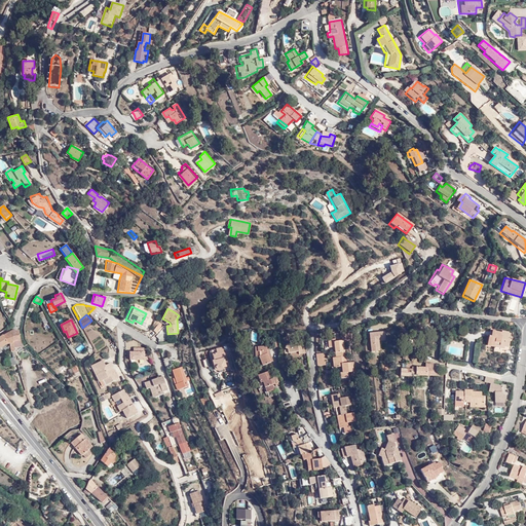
[(20,331),(19,330),(14,330),(11,332),(13,346),(24,345),(21,342),(20,331)]
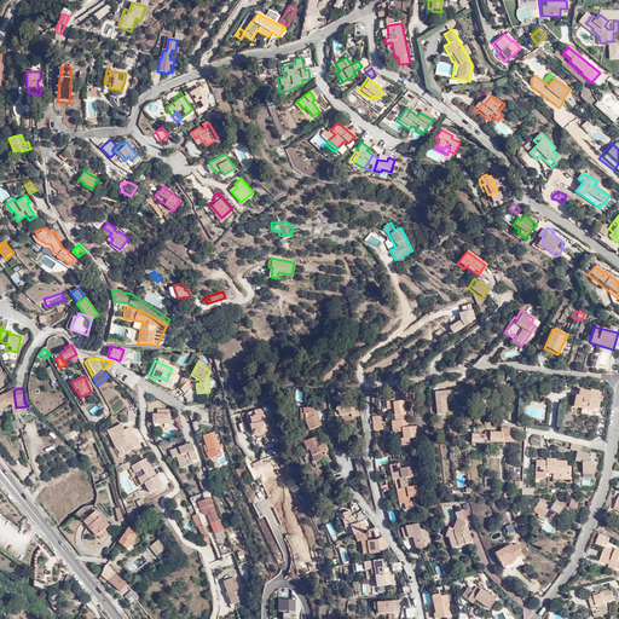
[(601,391),(591,388),(591,392),(580,389),(579,395),(577,395),(574,405),(583,408),(584,405),(595,408),(600,409),(602,399),(599,399),(601,391)]
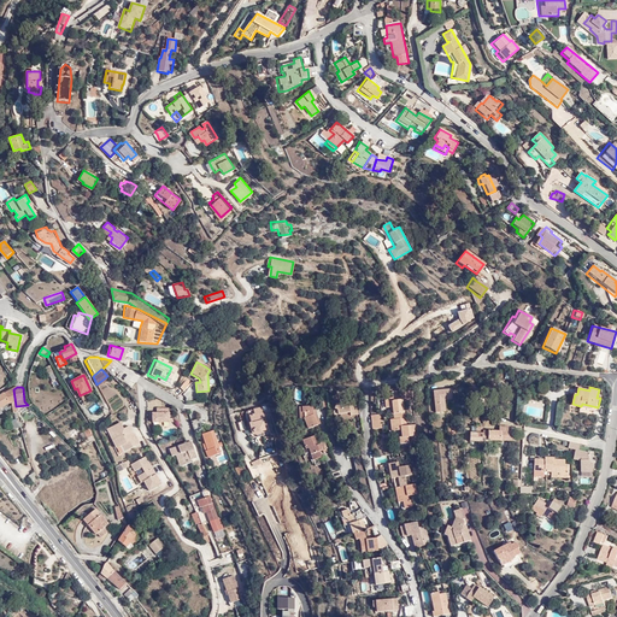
[(16,406),(13,389),(0,397),(0,409),(11,403),(12,411),(13,411),(16,411),(16,406)]
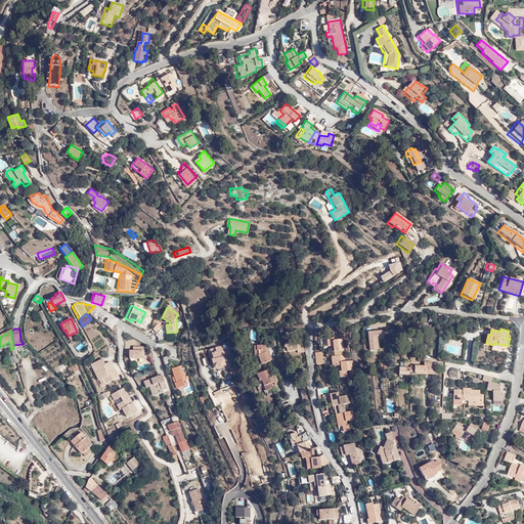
[(383,331),(366,332),(369,351),(379,350),(377,340),(385,339),(383,331)]
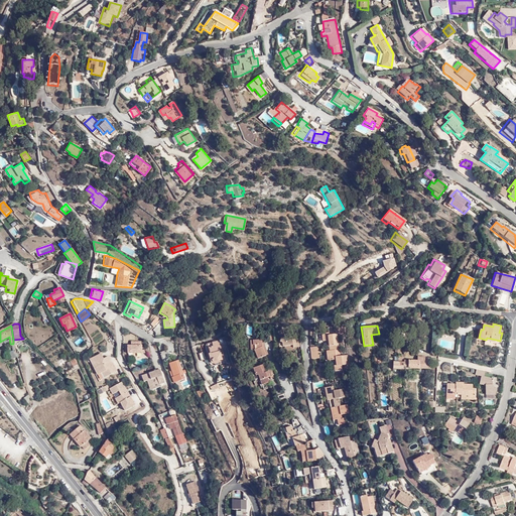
[(331,349),(335,348),(334,334),(327,334),(326,331),(316,332),(317,342),(325,341),(326,346),(330,345),(331,349)]
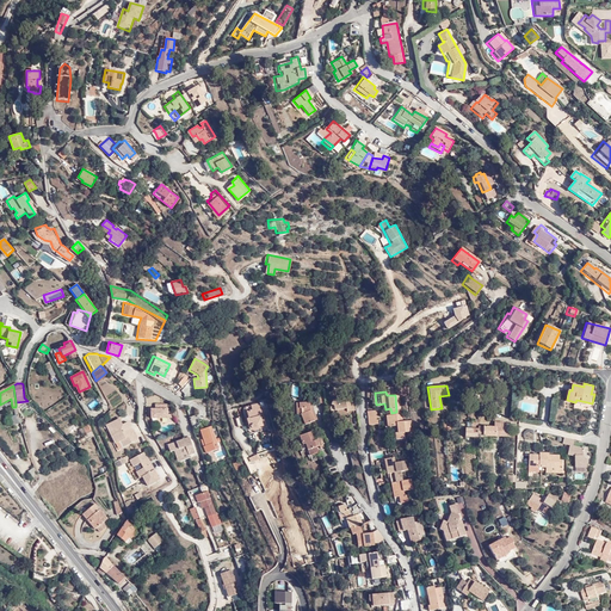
[(345,411),(344,401),(343,397),(329,400),(331,406),(333,406),(333,411),(335,411),(338,420),(346,419),(345,411)]
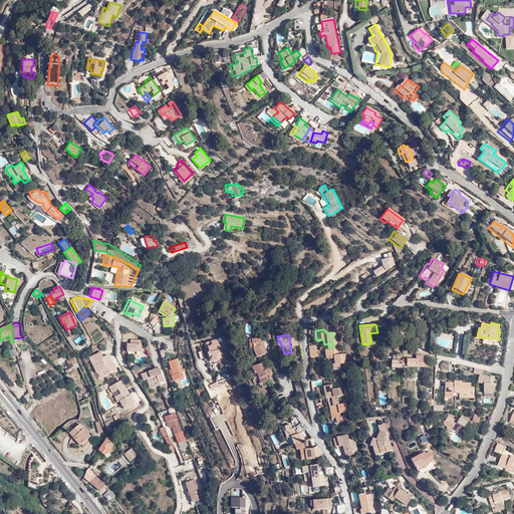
[(296,336),(289,337),(290,345),(297,345),(296,336)]
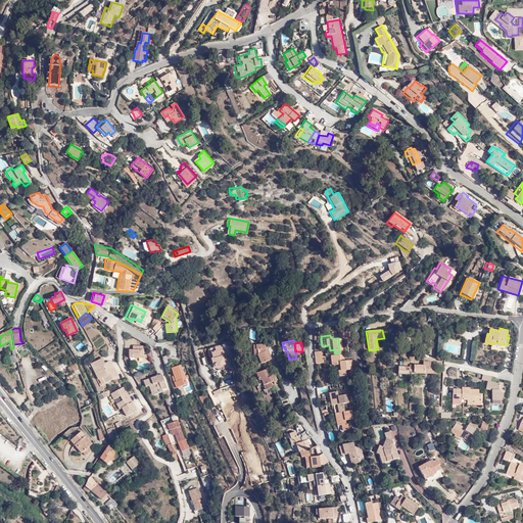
[(220,351),(223,350),(221,343),(214,345),(215,348),(209,350),(215,364),(218,365),(227,361),(225,358),(223,358),(220,351)]
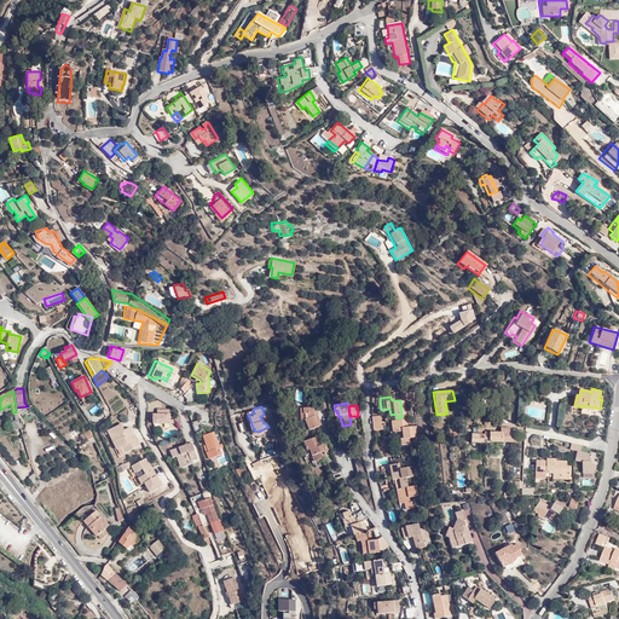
[(312,408),(306,408),(306,410),(299,410),(299,420),(304,420),(308,431),(318,426),(313,416),(312,408)]
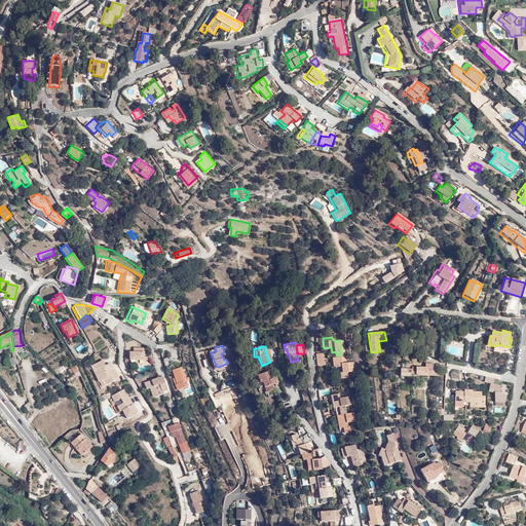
[(128,352),(127,362),(143,362),(148,363),(147,358),(143,357),(143,348),(134,348),(134,352),(132,352),(128,352)]
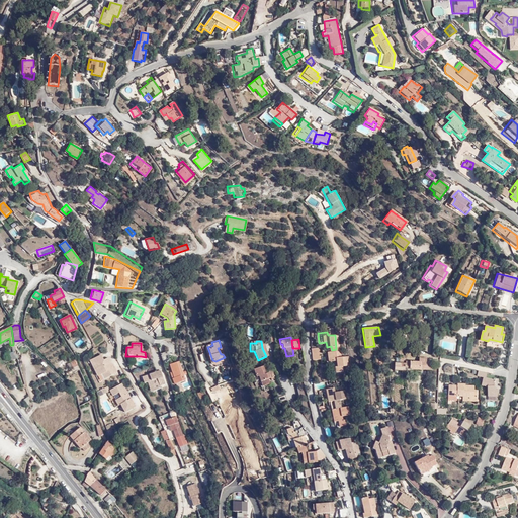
[(328,350),(326,351),(327,357),(332,357),(333,361),(335,360),(335,366),(333,367),(333,372),(341,371),(341,366),(347,365),(346,360),(349,360),(348,355),(340,356),(339,349),(336,349),(332,350),(328,350)]
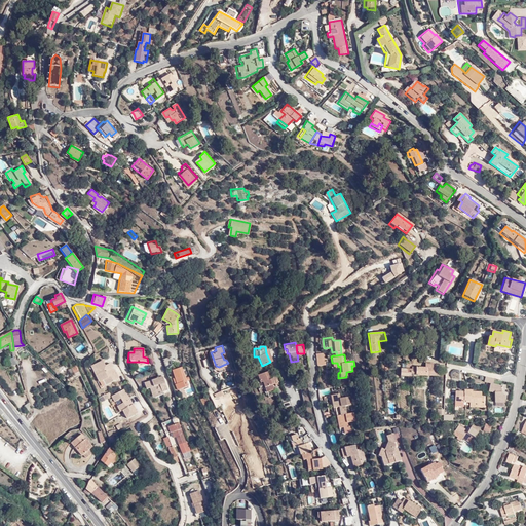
[(99,375),(102,381),(105,380),(108,384),(119,378),(117,373),(115,373),(109,363),(107,364),(104,360),(91,367),(97,376),(99,375)]
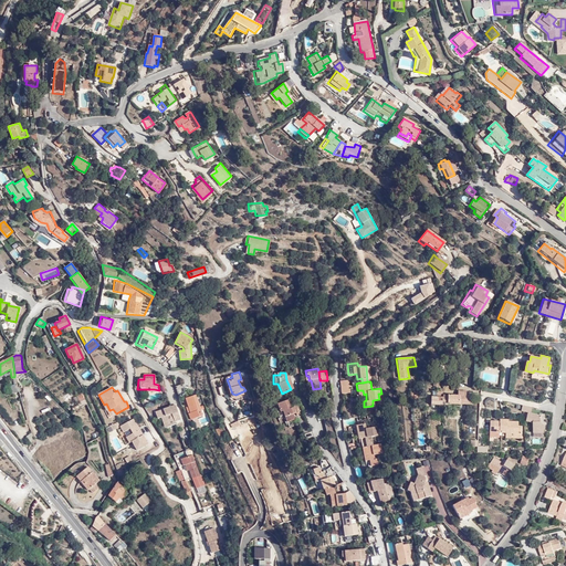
[(77,402),(80,406),(86,400),(80,389),(75,392),(80,400),(77,402)]
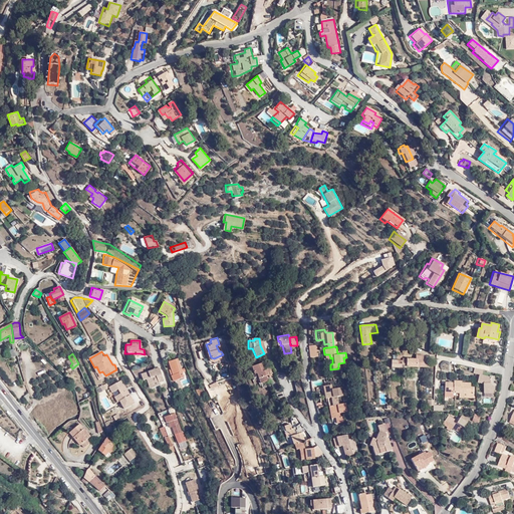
[(406,364),(416,364),(421,364),(421,353),(415,353),(415,356),(407,356),(407,360),(401,359),(397,359),(390,359),(390,365),(406,366),(406,364)]
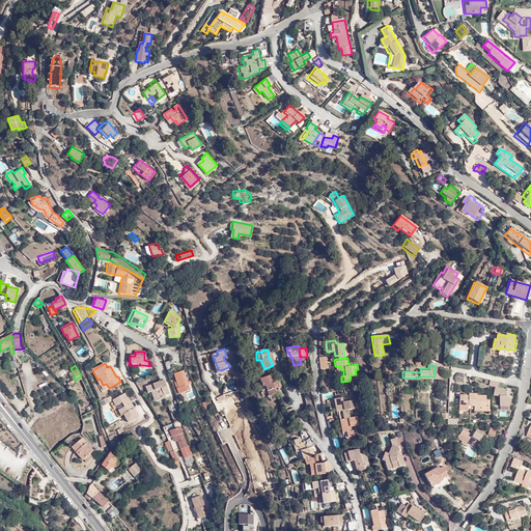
[(184,371),(174,374),(178,388),(176,389),(178,394),(191,390),(189,385),(193,383),(192,381),(188,382),(184,371)]
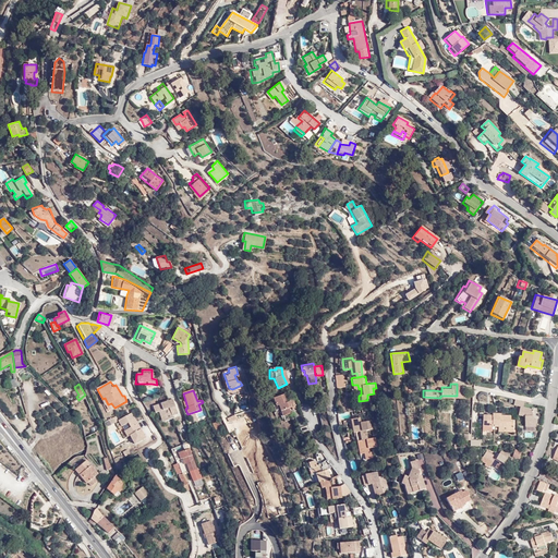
[(284,392),(273,396),(276,407),(279,405),(282,416),(290,414),(289,407),(288,400),(284,392)]
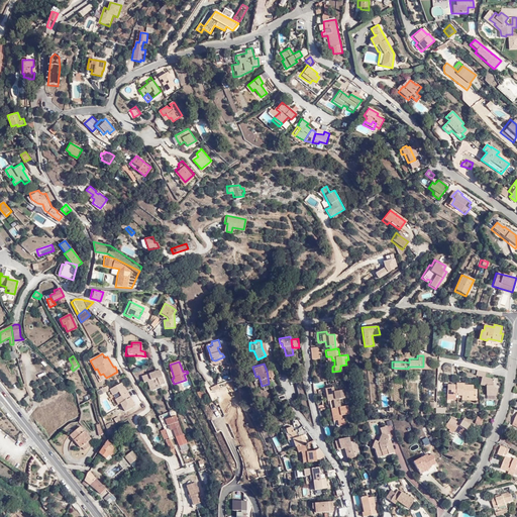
[(161,370),(141,377),(143,383),(146,382),(150,391),(161,388),(161,385),(166,383),(161,370)]
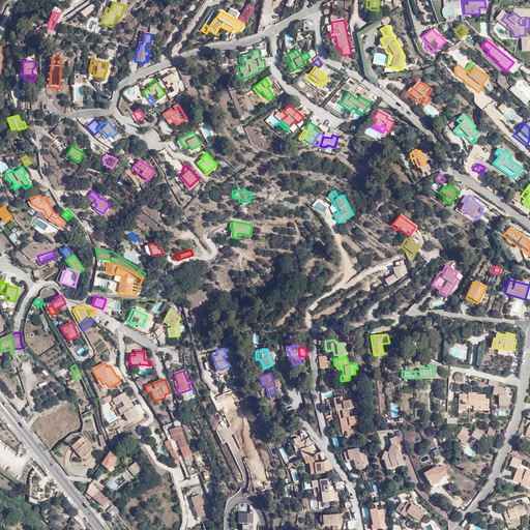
[(504,398),(506,388),(497,386),(498,382),(489,380),(488,385),(494,386),(492,394),(499,396),(497,405),(508,407),(510,399),(504,398)]
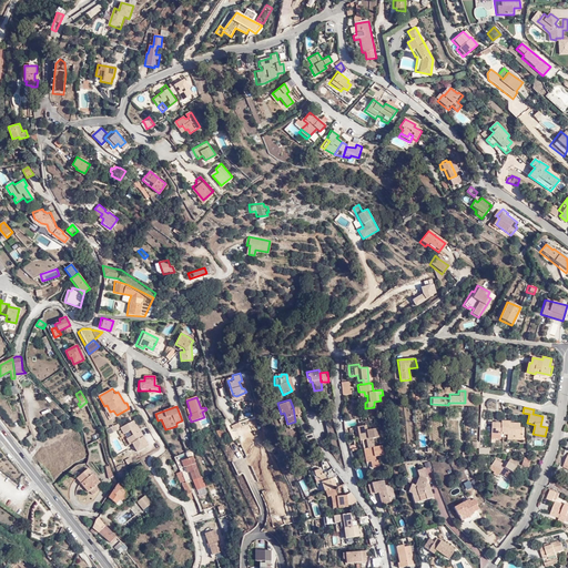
[(490,437),(500,438),(500,434),(507,434),(507,438),(521,439),(523,426),(519,426),(519,423),(510,422),(510,419),(501,419),(501,422),(492,422),(490,437)]
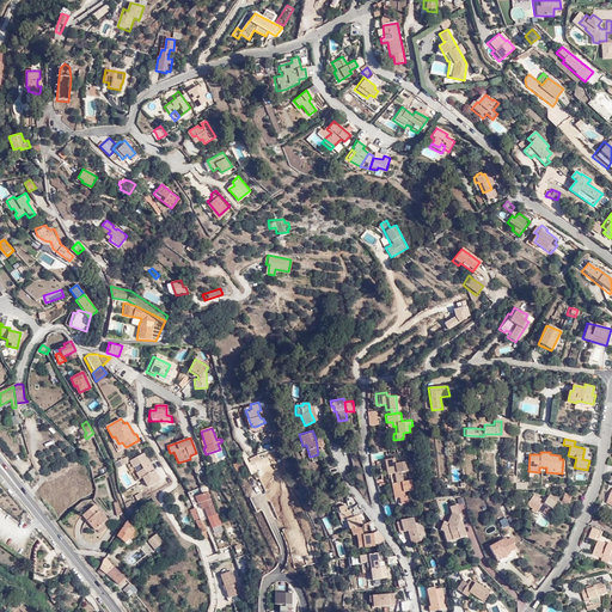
[(159,481),(145,454),(130,461),(140,479),(142,477),(148,487),(159,481)]
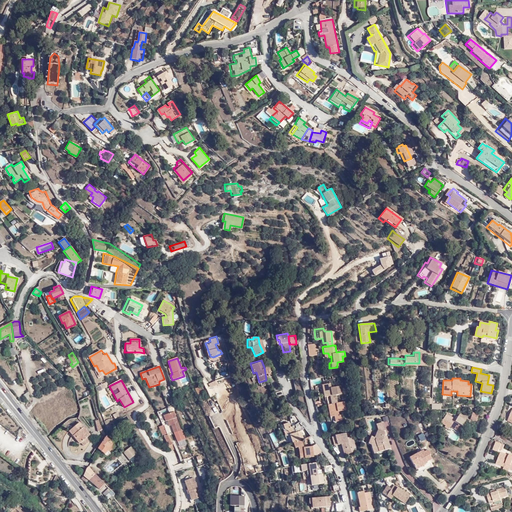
[(328,403),(338,401),(337,393),(342,392),(341,384),(332,386),(332,381),(323,382),(324,391),(326,390),(328,403)]
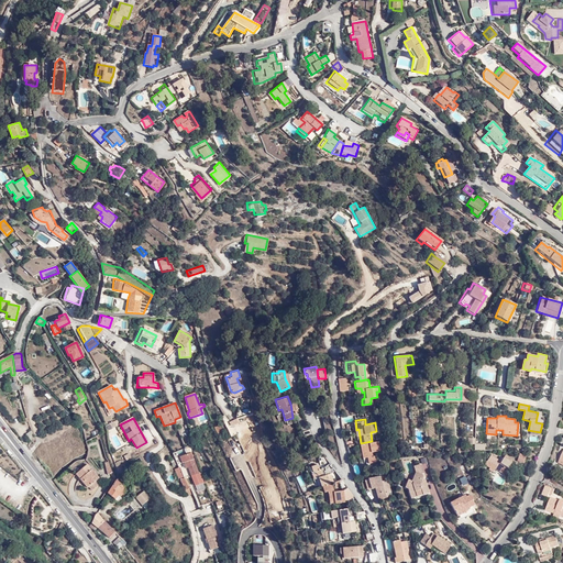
[(220,435),(223,434),(219,424),(213,427),(217,434),(219,433),(220,435)]
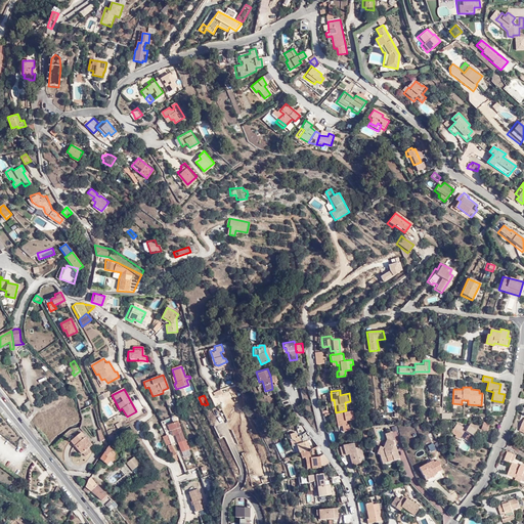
[(168,400),(170,409),(177,407),(175,398),(168,400)]
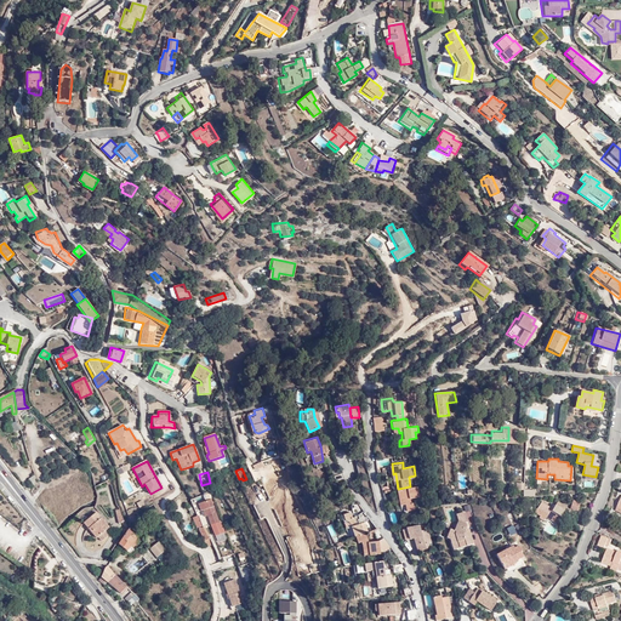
[(420,496),(417,485),(410,486),(398,489),(399,503),(403,503),(404,510),(416,508),(415,502),(411,502),(411,497),(420,496)]
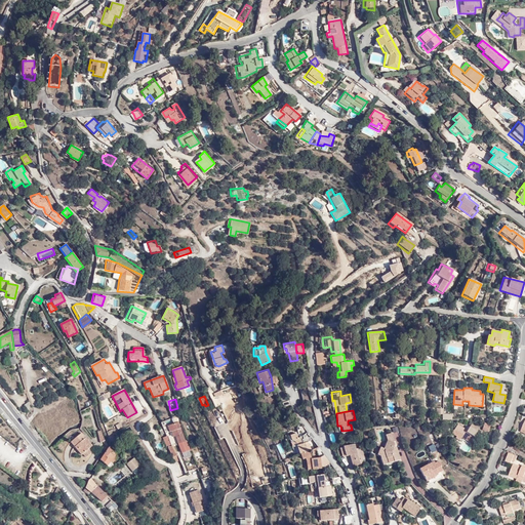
[(175,433),(176,438),(178,444),(187,441),(180,422),(168,427),(171,434),(172,434),(175,433)]
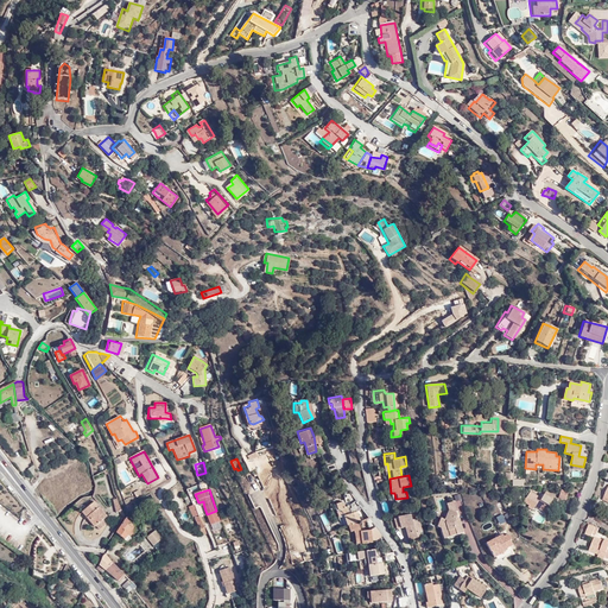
[(542,498),(532,489),(524,499),(529,502),(527,505),(532,508),(537,501),(544,507),(550,500),(544,495),(542,498)]
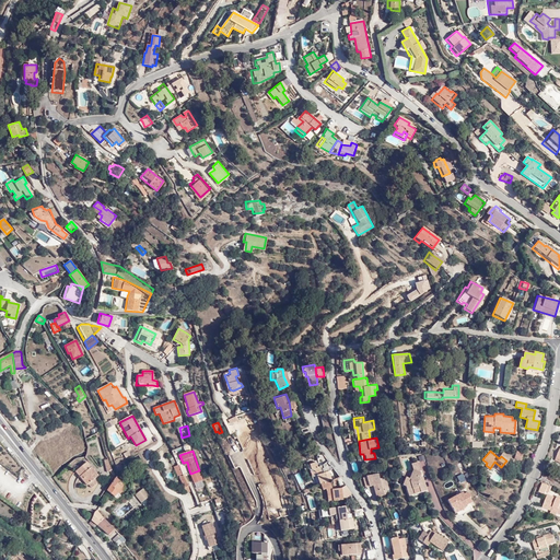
[(524,454),(517,451),(515,458),(521,462),(524,454)]
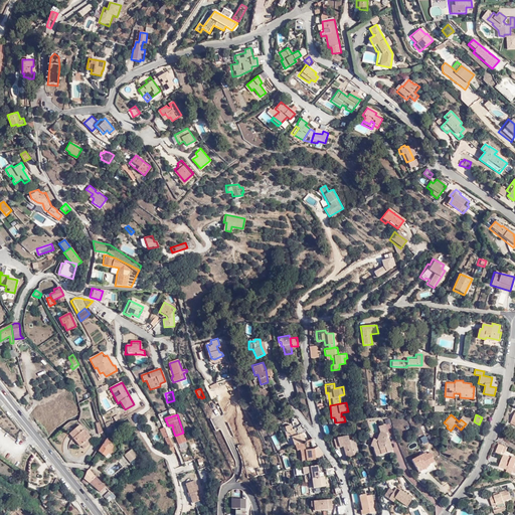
[(128,416),(120,420),(122,425),(131,421),(128,416)]
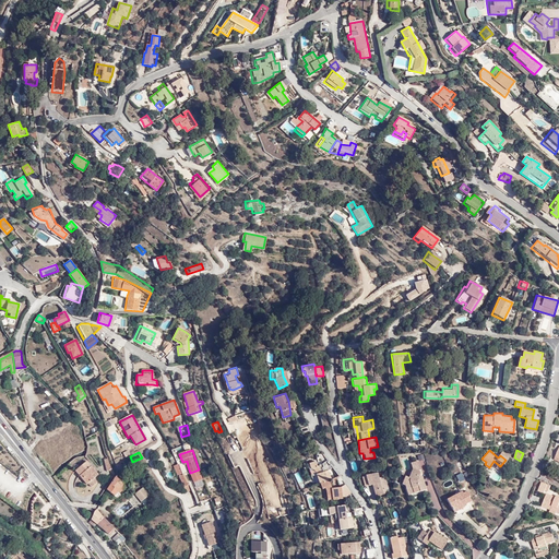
[(329,479),(331,479),(326,470),(334,467),(329,460),(319,464),(317,465),(314,461),(308,462),(310,470),(313,470),(318,484),(329,479)]
